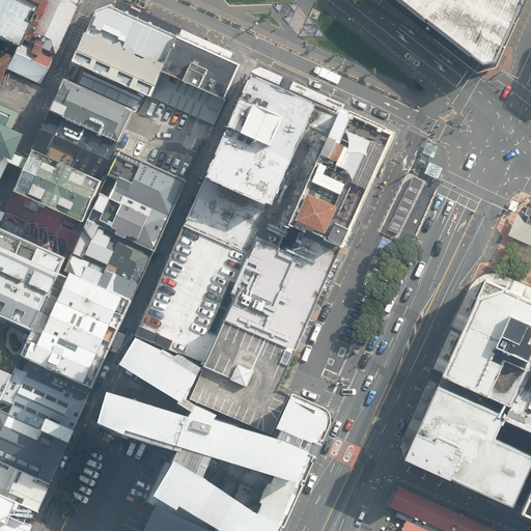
[(0,0),(0,32),(21,43),(39,0),(0,0)]
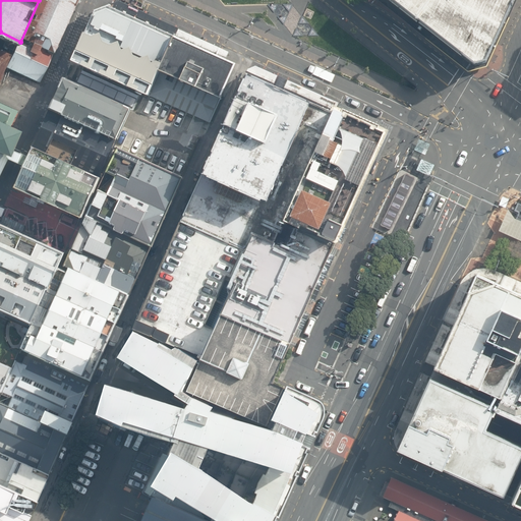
[(50,65),(80,0),(39,0),(20,42),(16,50),(50,65)]
